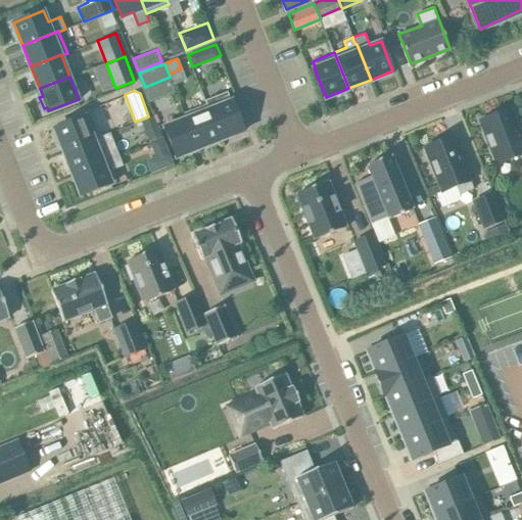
[(228,90),(206,99),(207,102),(209,108),(221,139),(243,130),(228,90)]
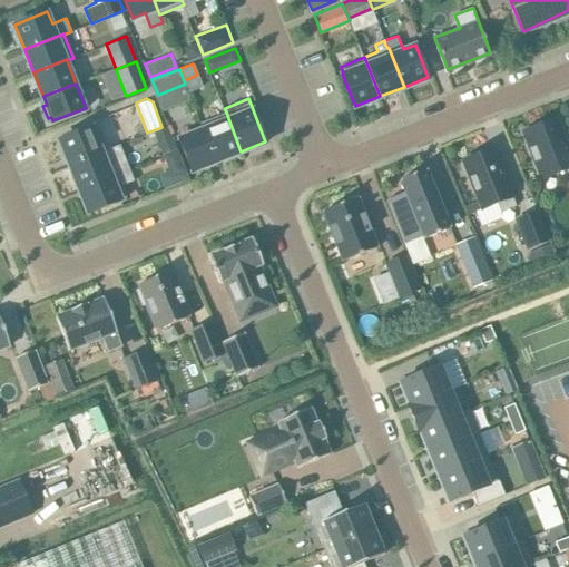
[(228,118),(226,111),(200,121),(204,128),(204,127),(217,160),(241,152),(228,118)]
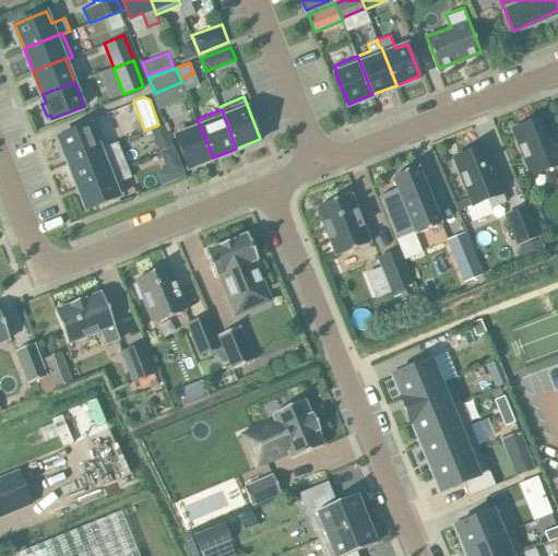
[(547,116),(513,129),(531,174),(557,163),(557,142),(547,116)]
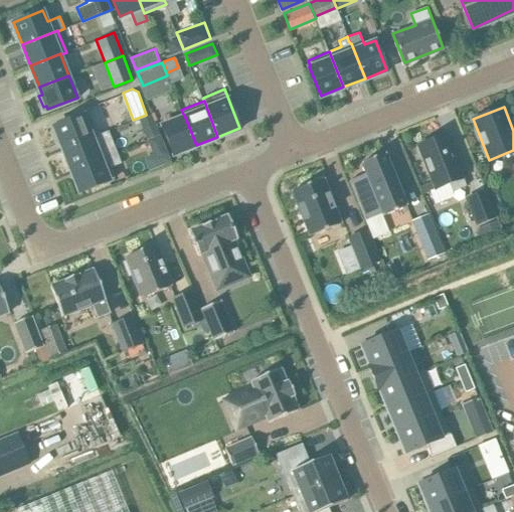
[(93,136),(93,137),(99,135),(90,112),(83,115),(83,114),(54,125),(62,147),(93,136)]
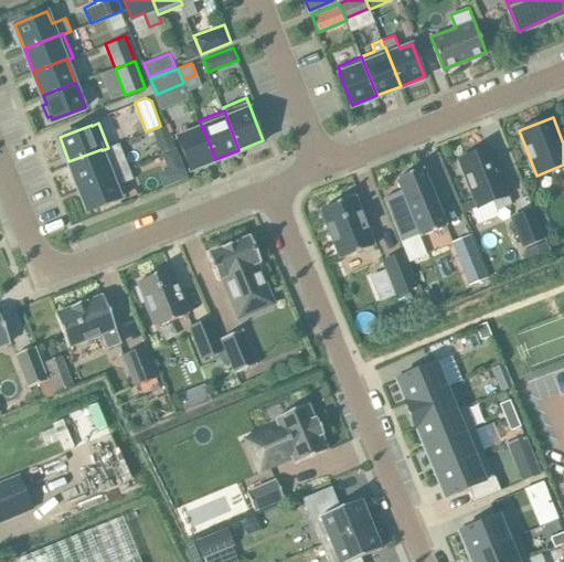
[(152,130),(162,154),(177,148),(167,125),(152,130)]
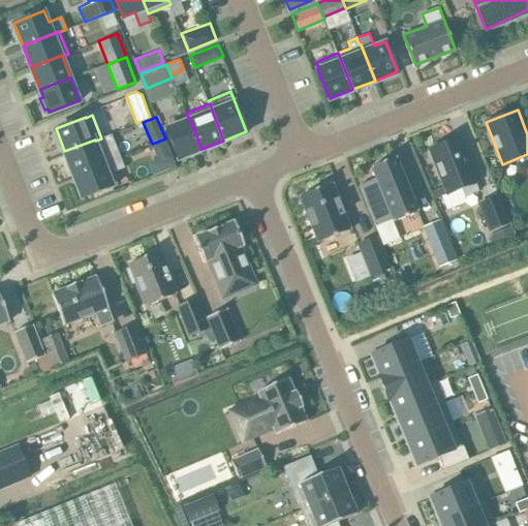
[(202,149),(189,118),(189,119),(166,127),(179,157),(202,149)]
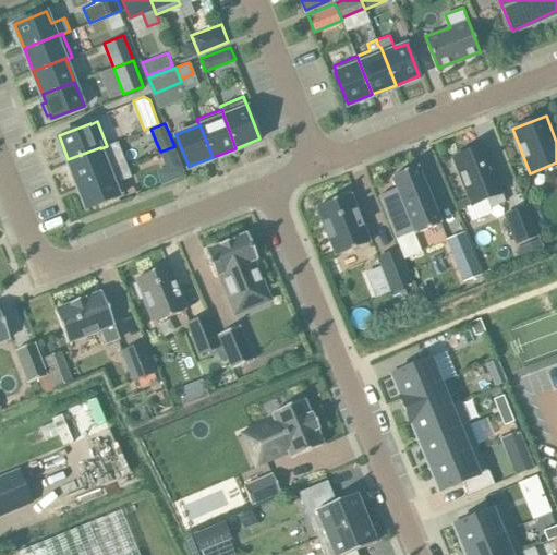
[(483,144),(452,156),(471,203),(486,196),(491,206),(506,200),(483,144)]
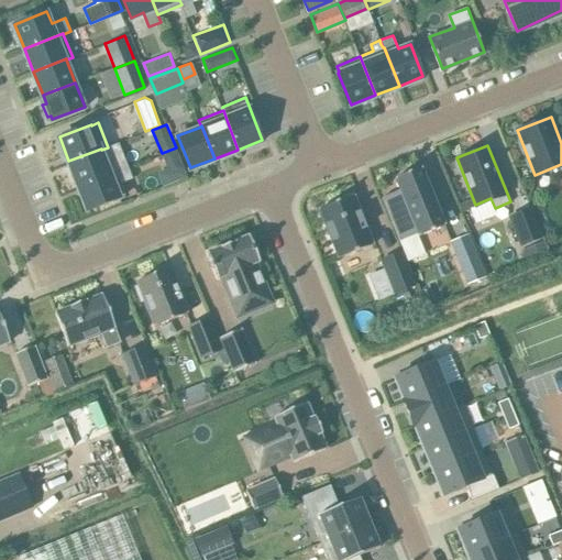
[(162,153),(172,176),(186,171),(176,147),(162,153)]
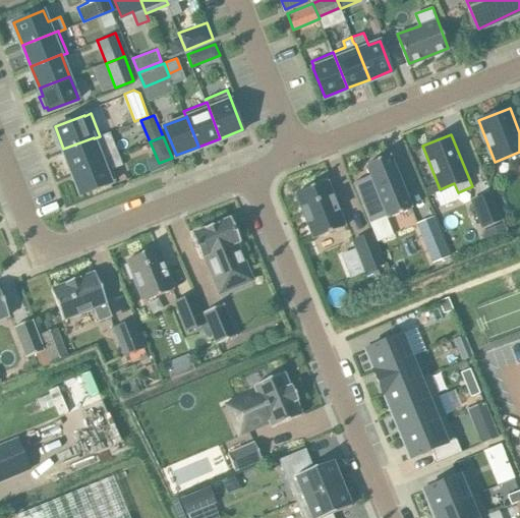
[(102,158),(94,138),(94,137),(63,149),(72,171),(102,159),(102,158)]
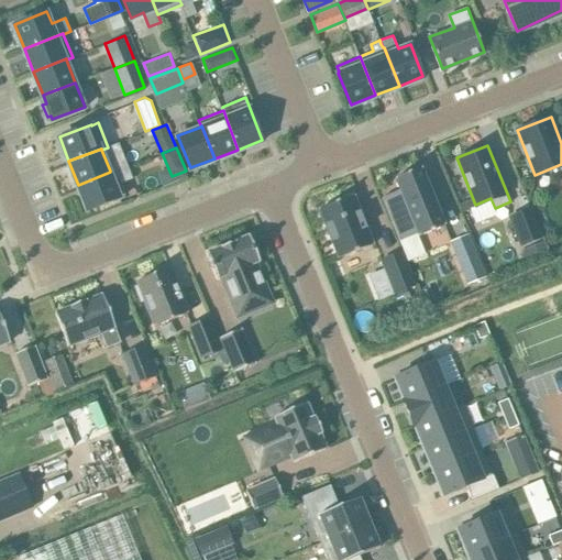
[(400,190),(383,197),(400,240),(418,233),(419,235),(445,224),(422,167),(395,178),(400,190)]
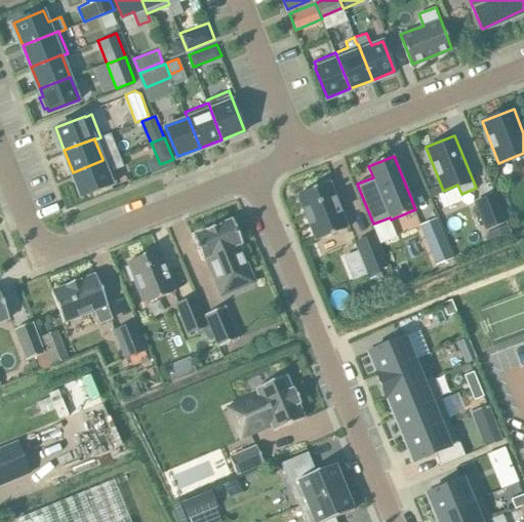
[(103,160),(73,172),(81,195),(112,183),(112,182),(117,179),(108,157),(103,159),(103,160)]
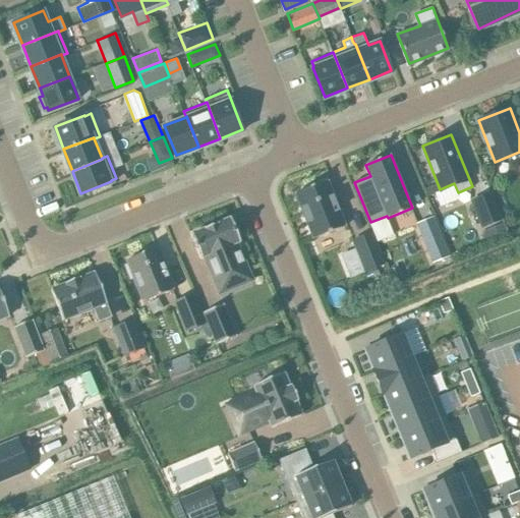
[(327,179),(296,191),(313,237),(345,225),(327,179)]
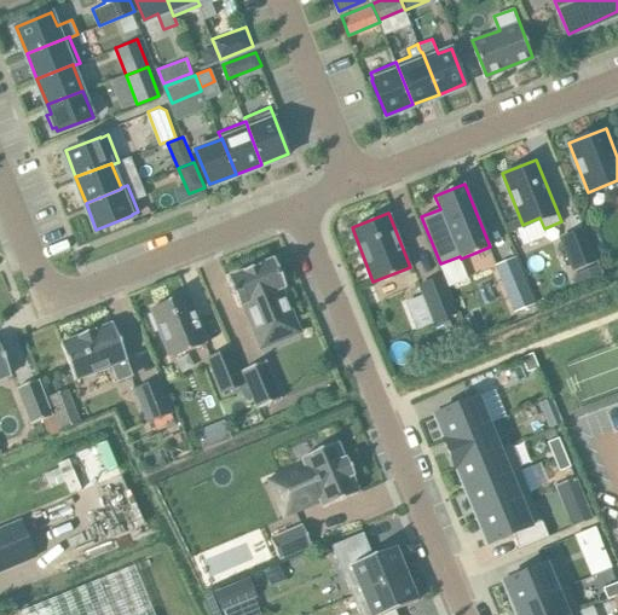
[(584,225),(561,233),(575,266),(598,257),(584,225)]
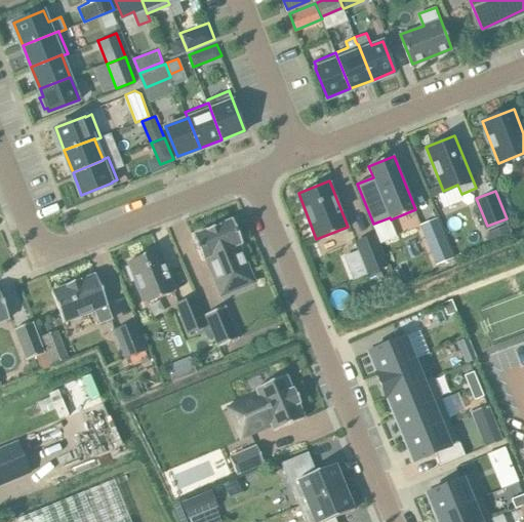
[(437,217),(421,224),(438,263),(454,256),(438,216),(437,217)]
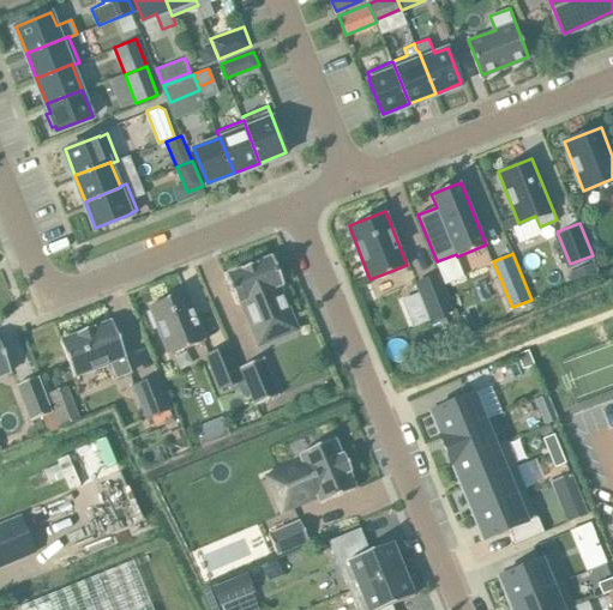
[(272,255),(226,275),(238,301),(242,300),(254,330),(256,331),(293,315),(292,314),(278,284),(283,282),(272,255)]
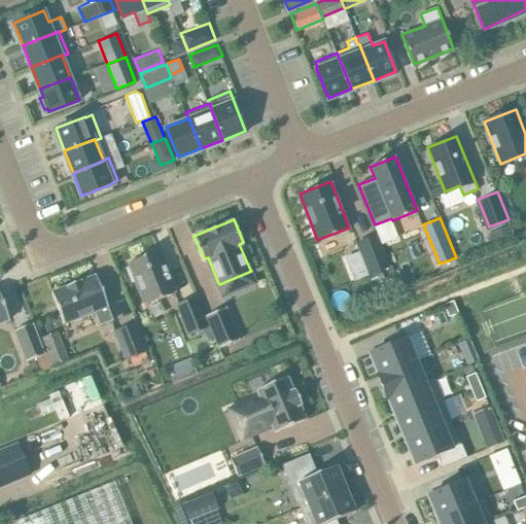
[(390,266),(378,235),(359,243),(372,273),(390,266)]
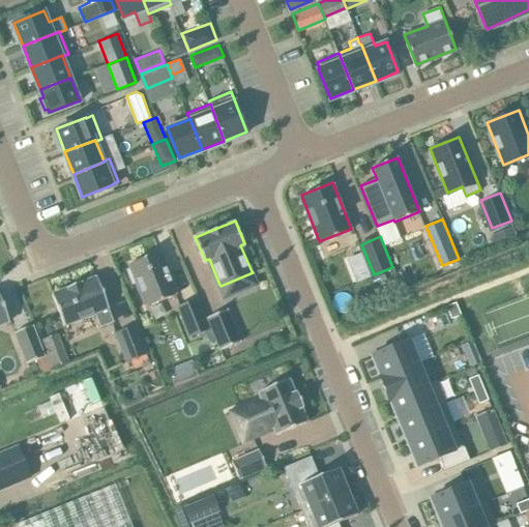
[(146,304),(177,293),(160,251),(129,263),(131,266),(127,268),(133,282),(137,281),(146,304)]
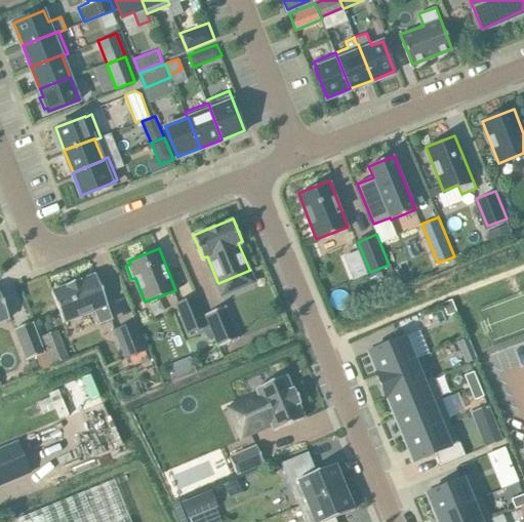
[(64,321),(94,309),(99,322),(113,317),(108,304),(96,273),(81,279),(80,278),(67,283),(68,284),(52,290),(64,321)]
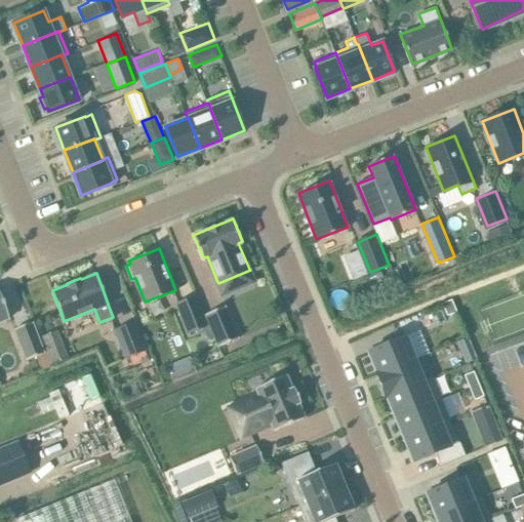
[(0,320),(9,317),(0,291),(0,320)]
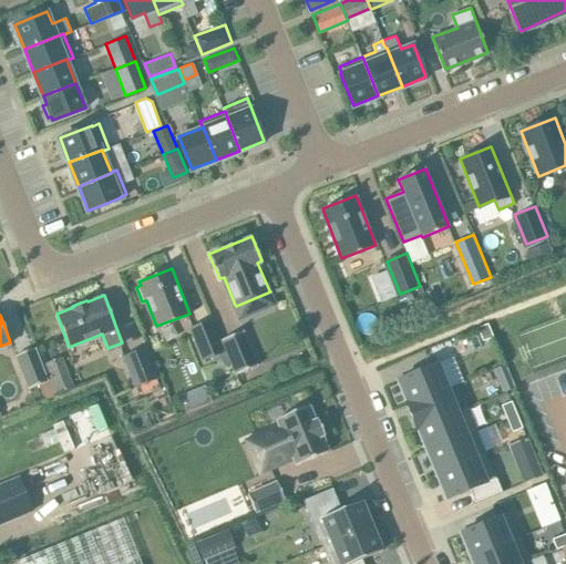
[(211,320),(192,327),(203,358),(222,350),(211,320)]
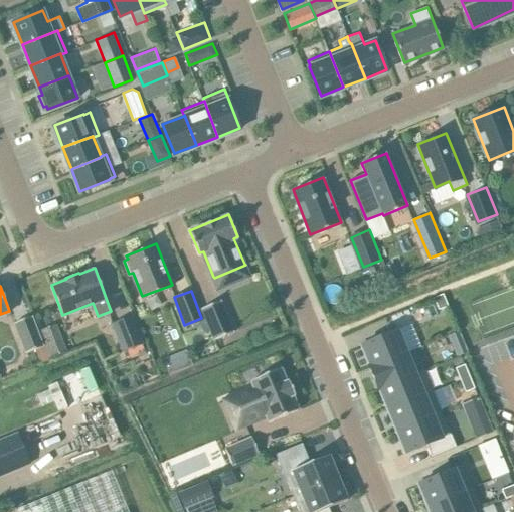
[(439,308),(449,304),(444,292),(434,296),(439,308)]
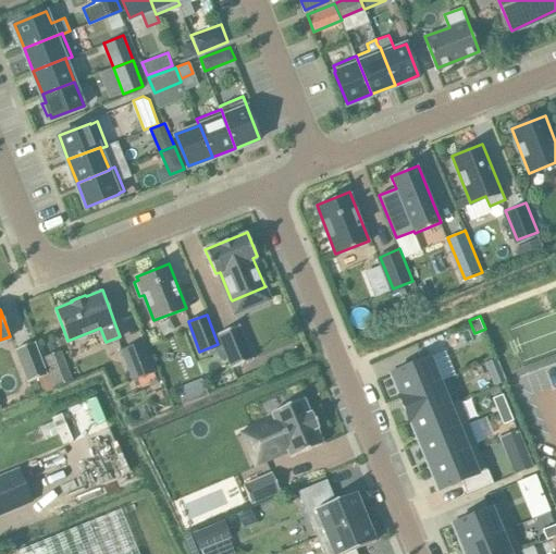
[(238,324),(219,332),(232,366),(252,358),(238,324)]
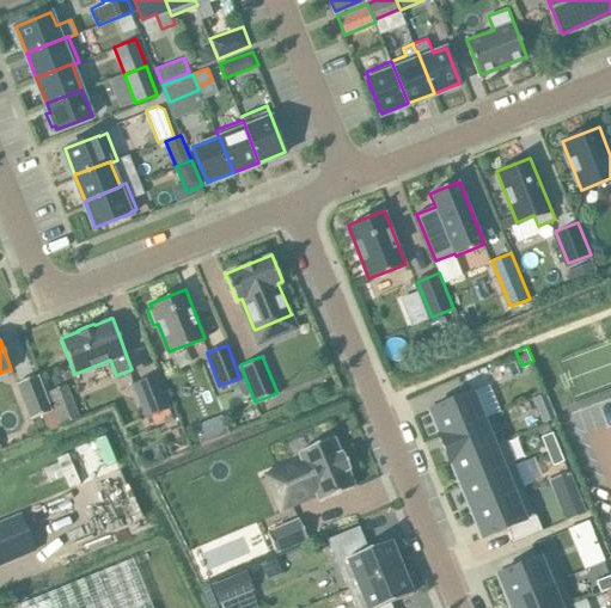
[(468,393),(431,407),(441,433),(441,434),(483,417),(474,392),(494,382),(487,364),(460,375),(468,393)]
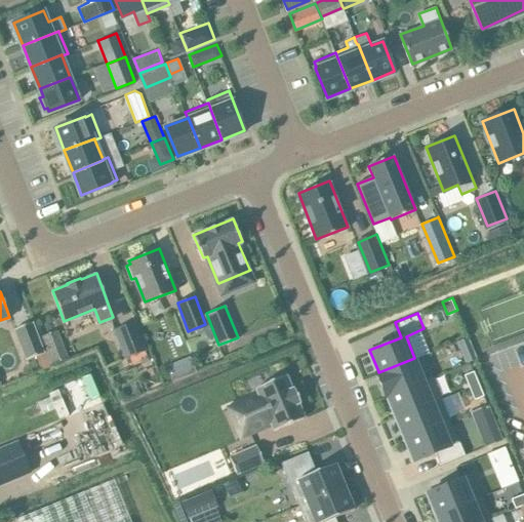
[(32,322),(16,328),(28,357),(43,351),(32,322)]
